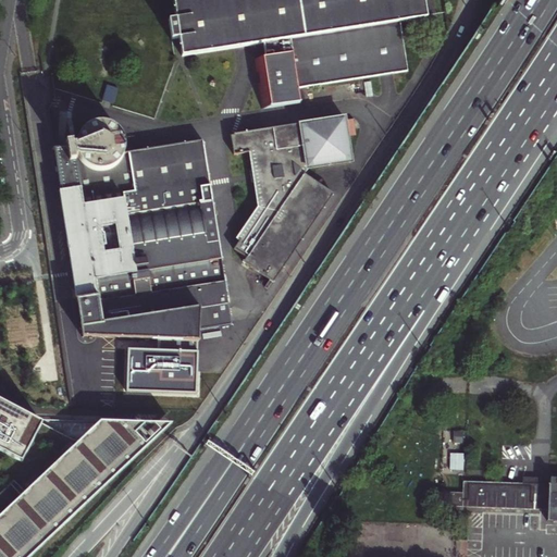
[(261,96),(267,98),(268,106),(301,101),(299,86),(408,70),(400,21),(428,16),(424,0),(174,0),(183,53),(188,52),(189,53),(264,41),(267,56),(256,57),(261,96)]
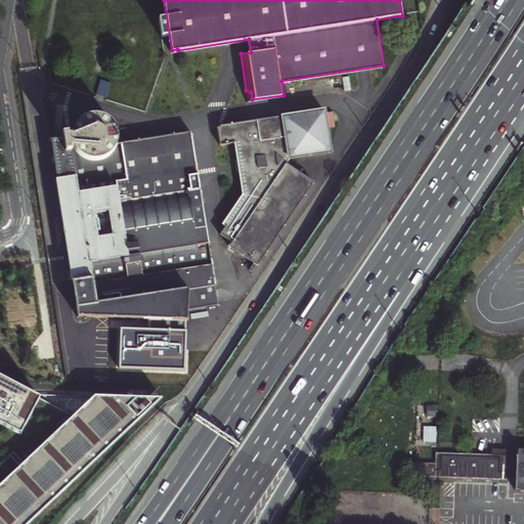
[(61,107),(46,110),(50,135),(66,133),(61,107)]
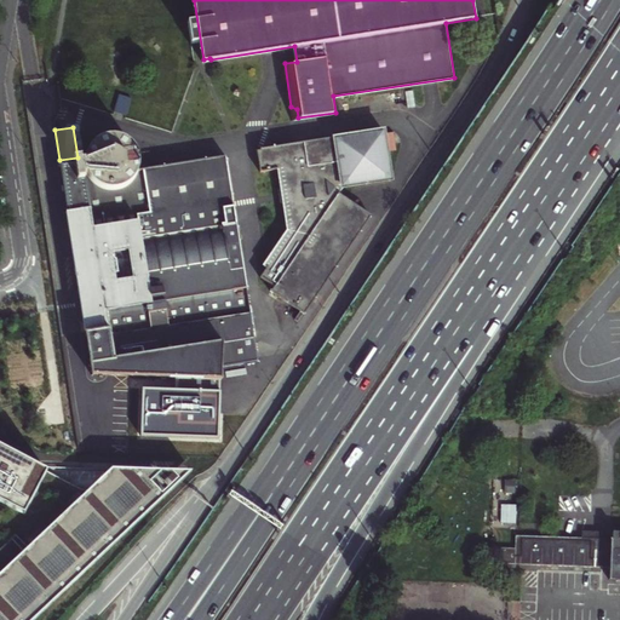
[(303,315),(371,217),(342,197),(342,187),(390,179),(383,131),(303,143),(257,150),(260,170),(280,167),(288,230),(264,267),(268,269),(260,281),(273,290),(270,293),(303,315)]
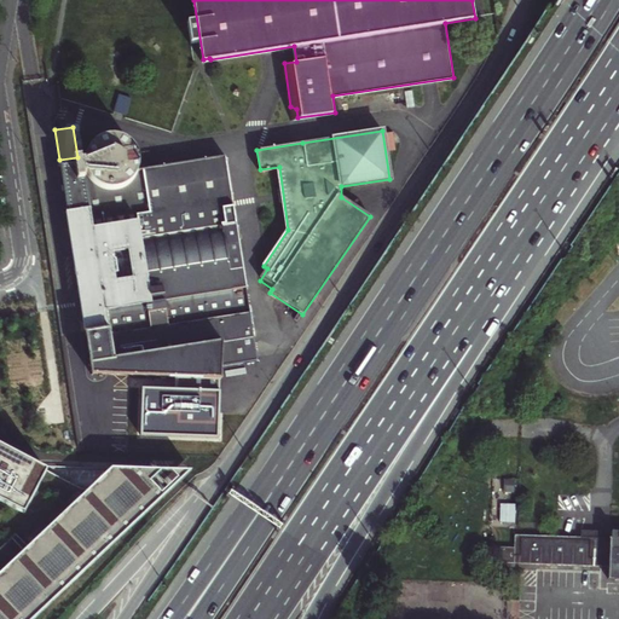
[(73,160),(74,163),(61,166),(68,213),(86,333),(85,333),(85,337),(86,336),(90,359),(88,360),(91,375),(221,380),(225,364),(258,360),(224,151),(139,161),(137,155),(134,149),(129,144),(123,139),(117,137),(110,137),(104,138),(97,140),(92,145),(87,150),(86,156),(85,161),(81,161),(81,162),(80,157),(73,160)]
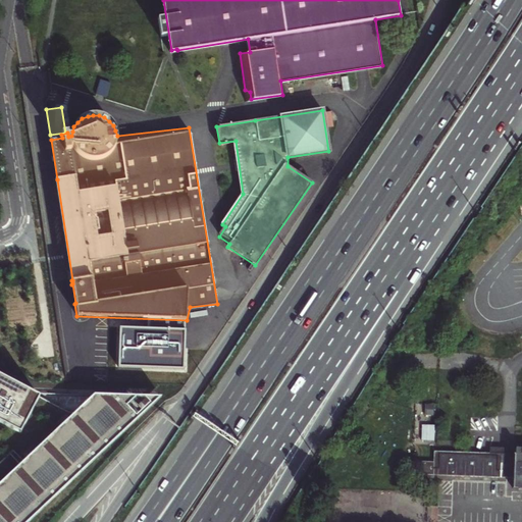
[(46,330),(0,334),(0,352),(48,348),(46,330)]
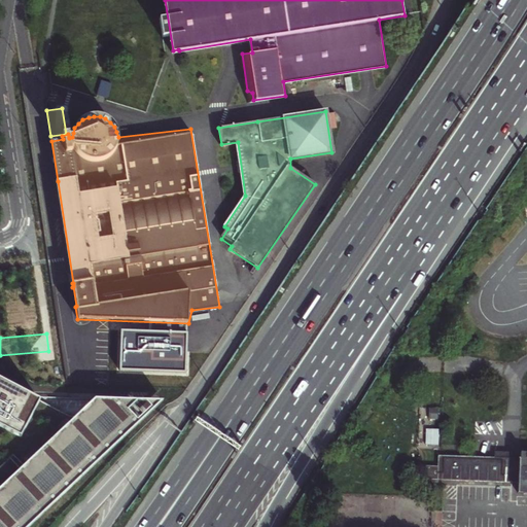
[(0,380),(0,422),(22,434),(40,401),(36,398),(0,380)]
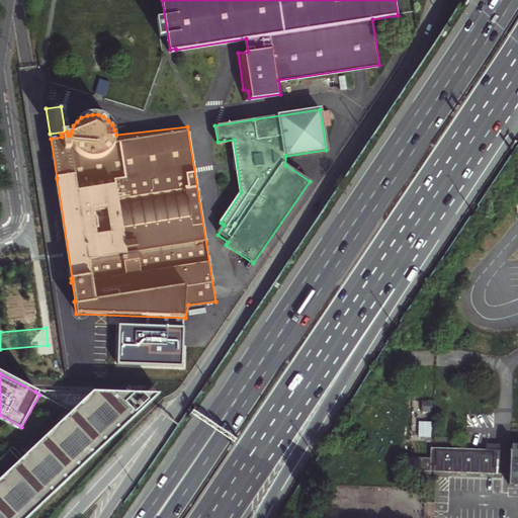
[(0,517),(25,517),(110,441),(162,393),(98,389),(94,393),(36,391),(35,392),(39,395),(75,413),(28,459),(0,486),(0,517)]
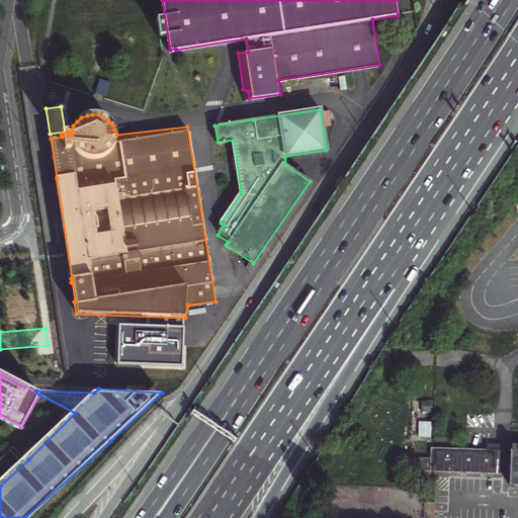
[(420,411),(429,411),(430,401),(420,400),(420,411)]
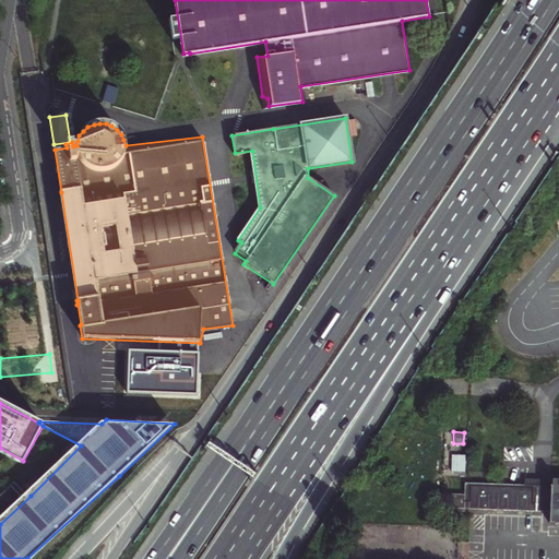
[(466,455),(451,454),(451,472),(465,472),(466,455)]
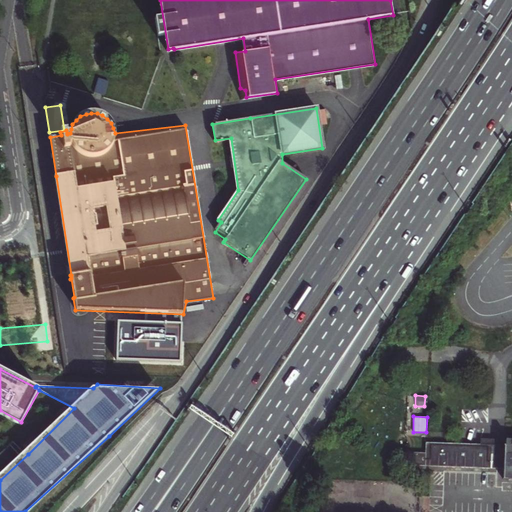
[(511,445),(510,445),(510,440),(505,440),(505,445),(503,469),(503,477),(511,477),(511,445)]
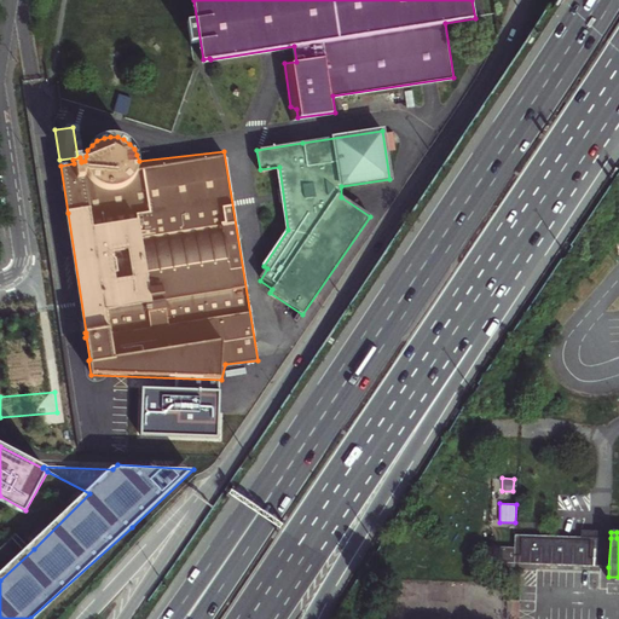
[(608,567),(611,538),(584,537),(556,537),(515,534),(514,548),(499,548),(498,563),(507,563),(524,563),(608,567)]
